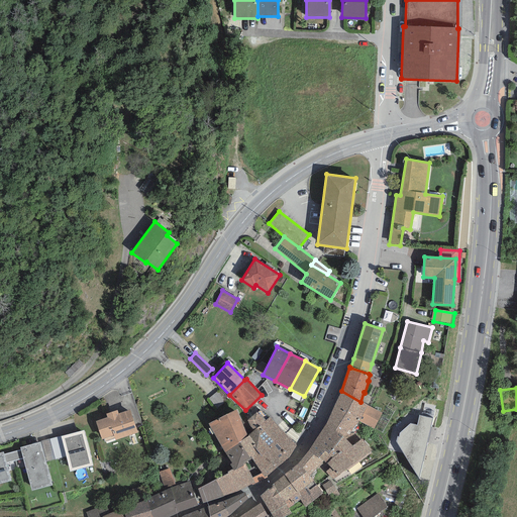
[(360,402),(341,391),(334,406),(358,421),(374,428),(382,413),(360,402)]
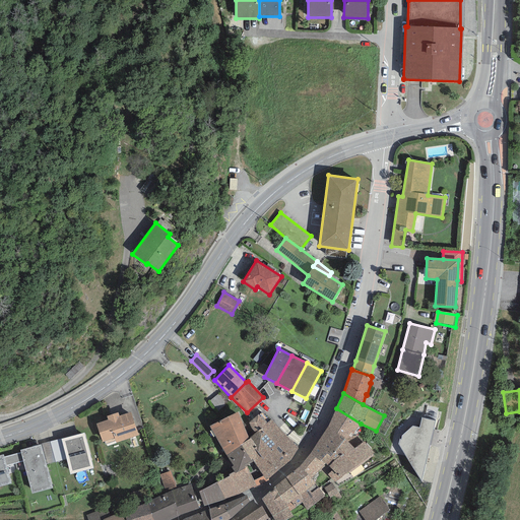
[(361,424),(336,408),(327,427),(345,440),(351,433),(353,433),(361,424)]
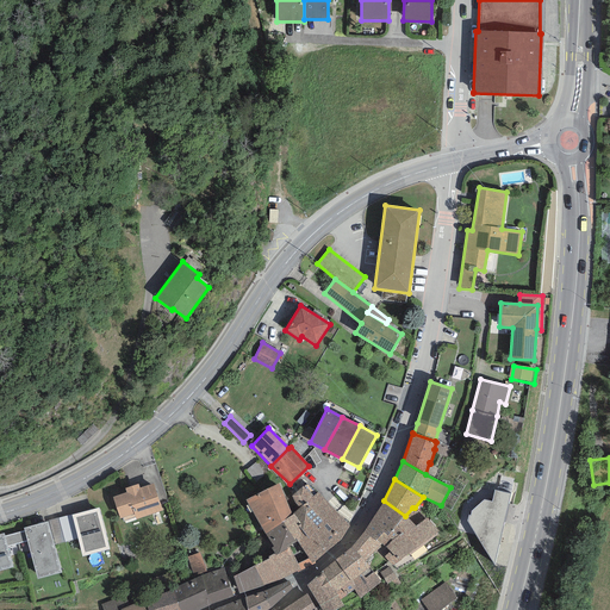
[(126,493),(112,498),(120,518),(122,518),(123,522),(136,517),(136,520),(163,511),(154,484),(139,489),(138,484),(125,489),(126,493)]
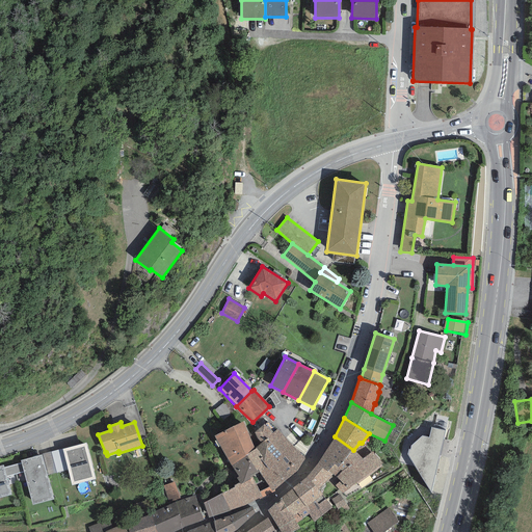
[(243,422),(214,436),(232,466),(246,455),(255,450),(243,422)]
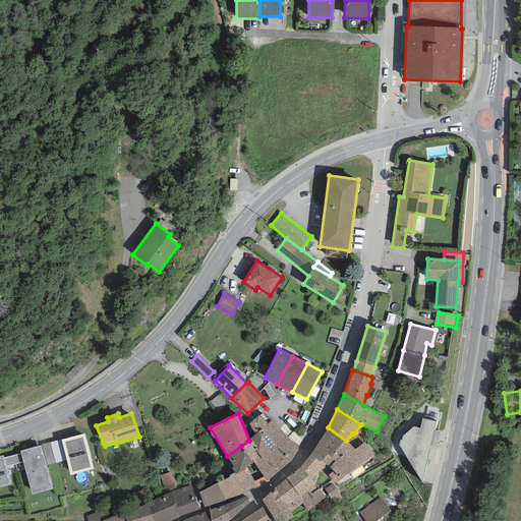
[(436,421),(422,418),(420,428),(413,427),(402,437),(402,441),(400,440),(399,445),(422,482),(436,421)]
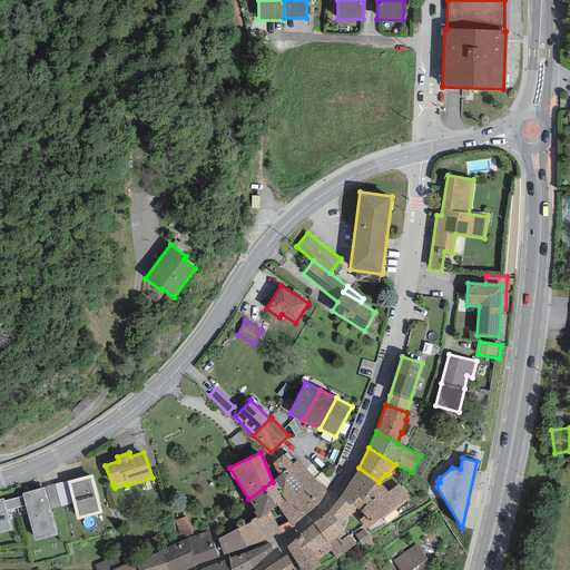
[(359,468),(340,498),(355,510),(356,508),(361,512),(366,505),(362,501),(379,482),(359,468)]
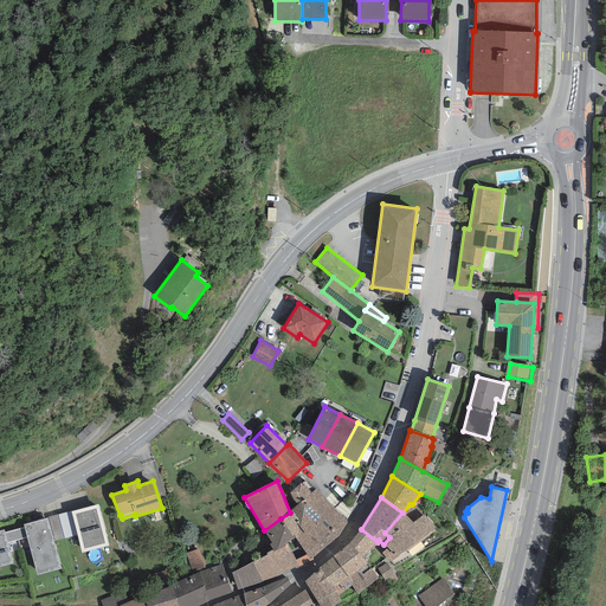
[(98,504),(71,511),(77,535),(82,553),(109,546),(98,504)]
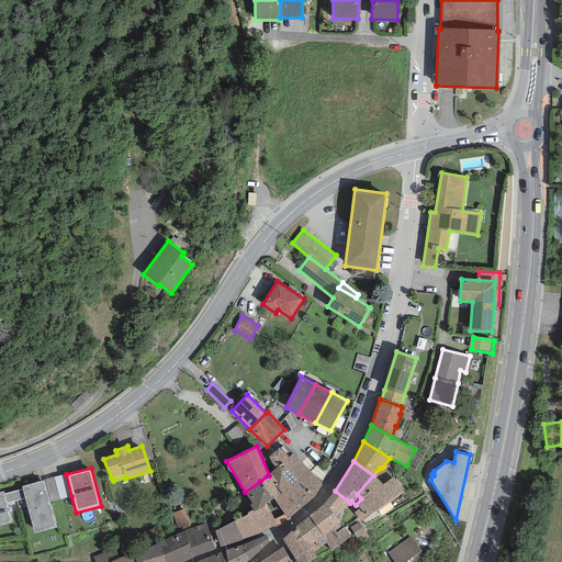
[(66,474),(54,478),(59,499),(71,496),(66,474)]
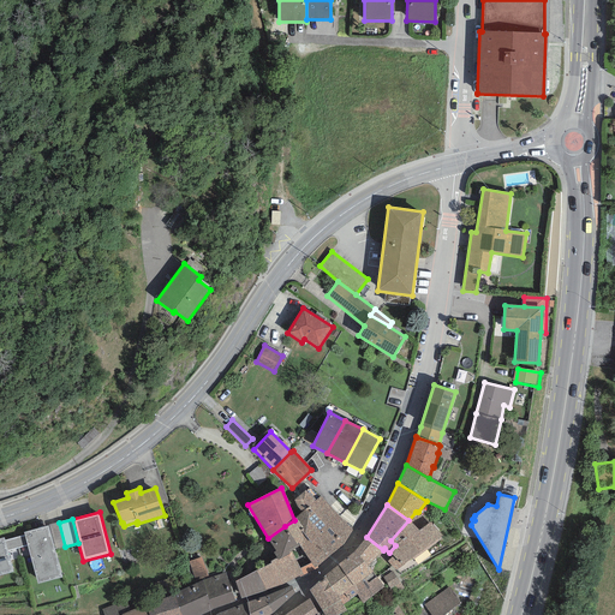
[(418,531),(408,520),(390,541),(395,545),(389,553),(393,556),(388,562),(396,571),(442,536),(430,523),(418,531)]
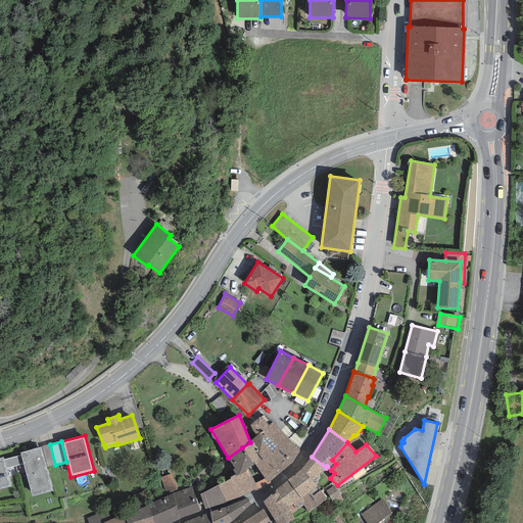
[(47,467),(55,465),(50,444),(42,446),(47,467)]
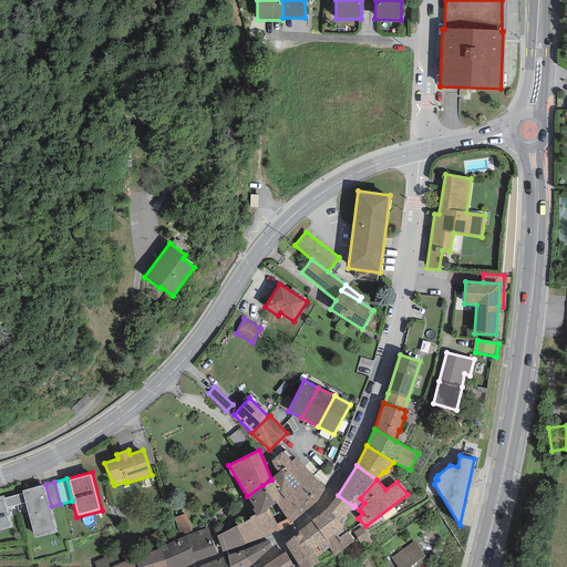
[(44,485),(22,491),(22,494),(4,498),(7,507),(24,503),(34,538),(57,533),(44,485)]
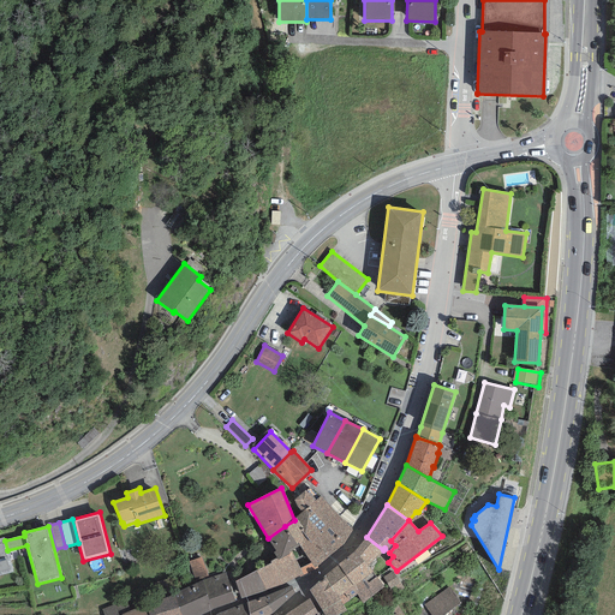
[(298,547),(285,526),(268,538),(275,551),(274,553),(276,557),(279,560),(292,553),(292,551),(298,547)]
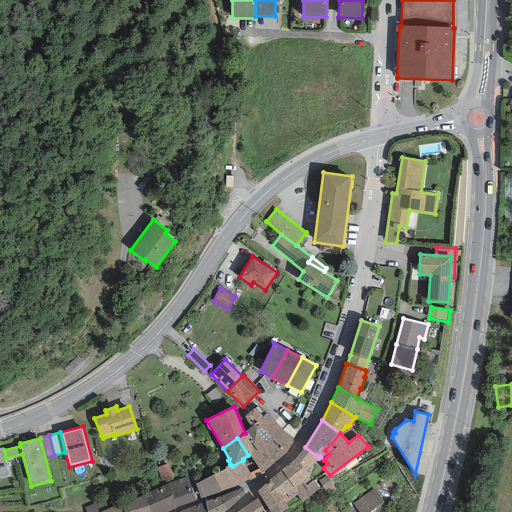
[(295,460),(282,470),(297,494),(303,502),(320,488),(306,471),(319,458),(305,447),(295,460)]
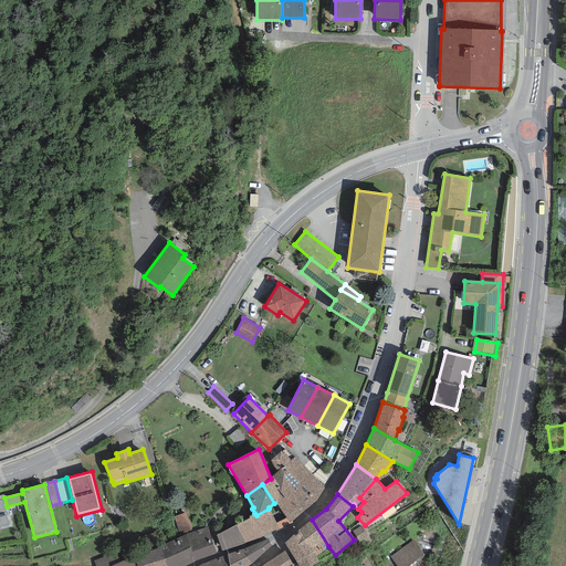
[(3,495),(0,496),(0,531),(12,527),(7,506),(4,498),(3,495)]
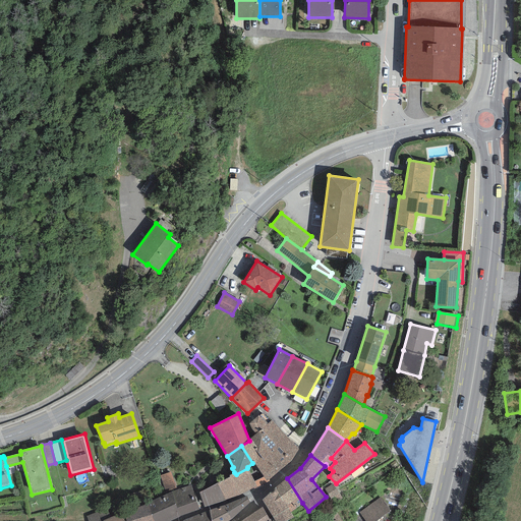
[(234,472),(231,474),(240,495),(256,487),(253,481),(247,468),(236,474),(234,472)]
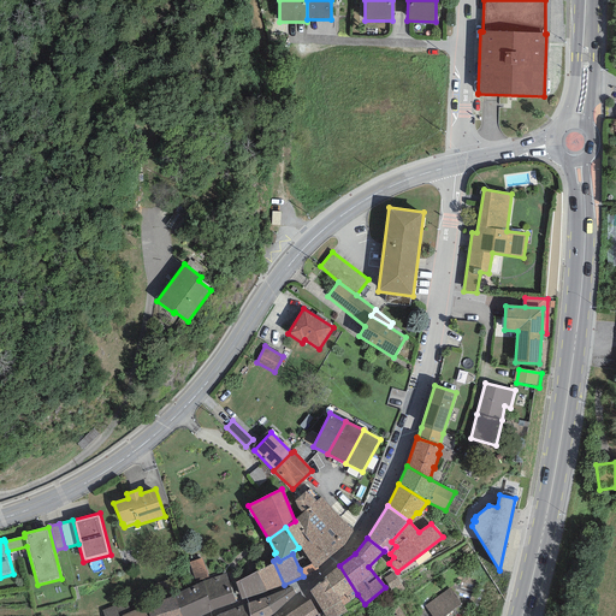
[(202,558),(189,563),(196,585),(203,582),(209,580),(202,558)]
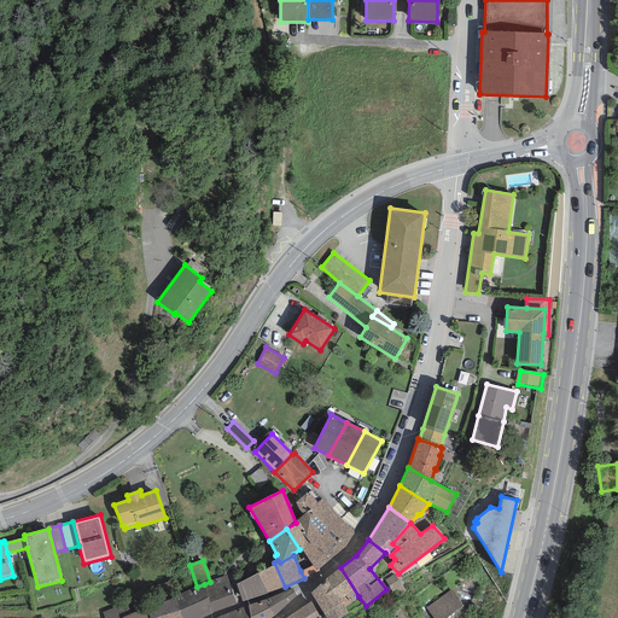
[(273,566),(235,584),(242,602),(285,587),(274,563),(272,564),(273,566)]
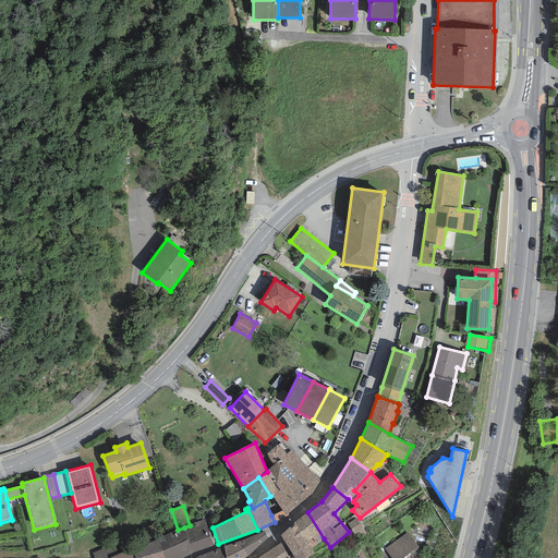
[(277,513),(271,516),(275,522),(280,520),(286,517),(282,511),(277,513)]
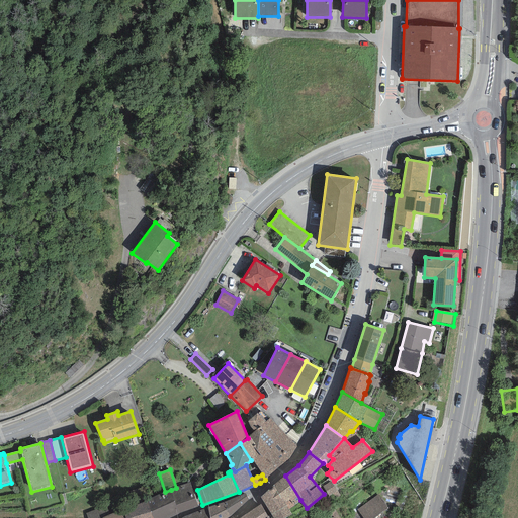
[(285,476),(274,485),(281,499),(282,499),(288,509),(300,500),(285,476)]
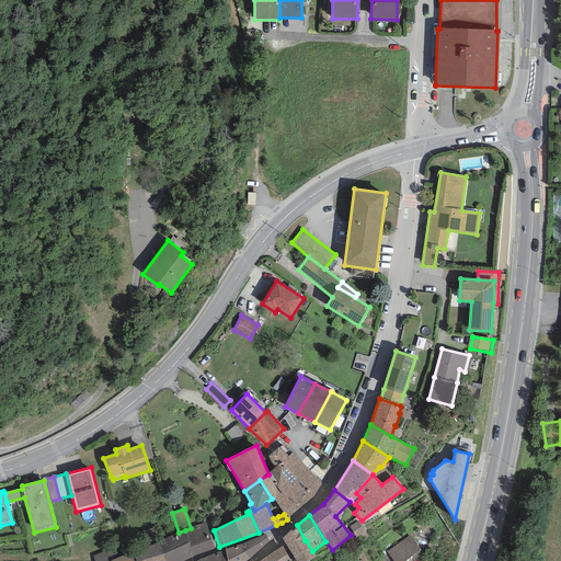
[(358,521),(348,527),(356,538),(361,535),(364,540),(369,537),(358,521)]
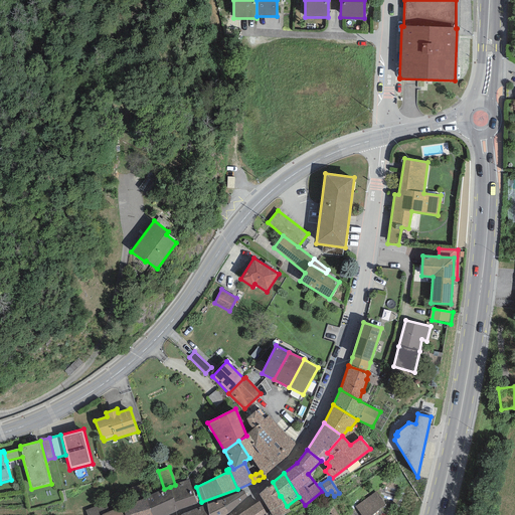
[(175,485),(170,487),(178,511),(197,504),(190,479),(175,485)]
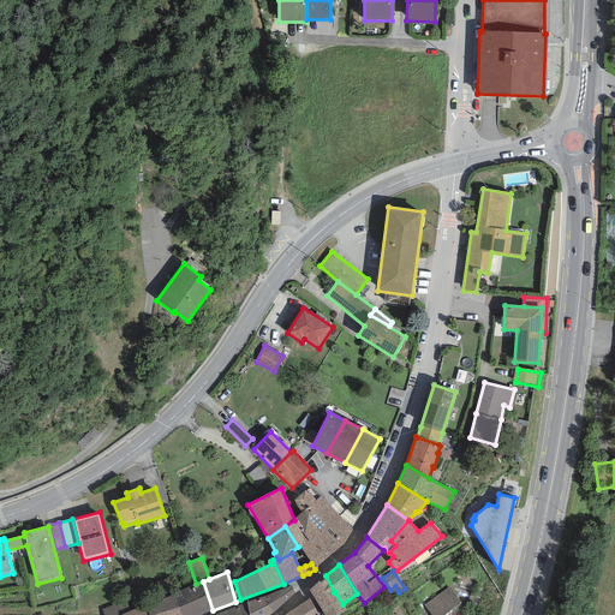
[(326,575),(310,590),(324,614),(339,614),(346,610),(342,604),(335,592),(334,592),(326,575)]
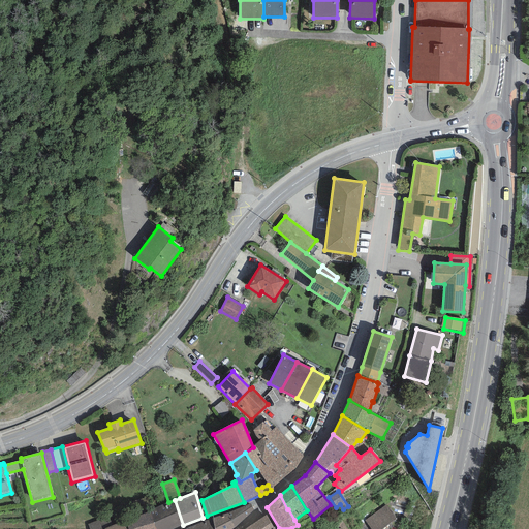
[(168,502),(149,511),(155,528),(173,528),(183,525),(175,500),(168,502)]
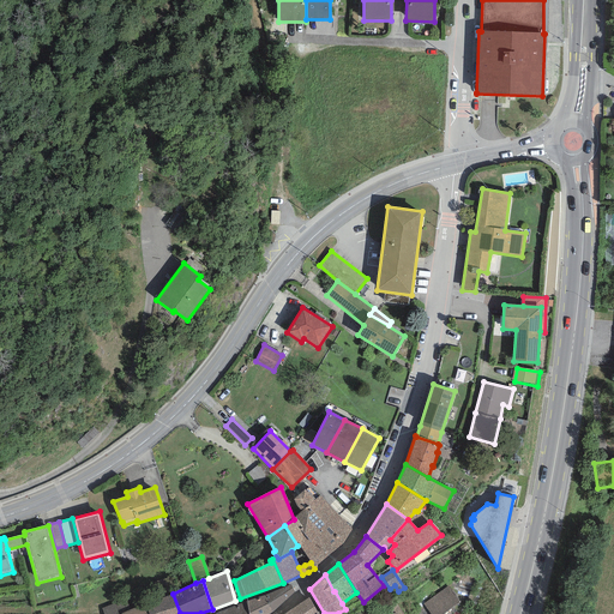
[(292,584),(266,595),(269,603),(272,613),(294,593),(292,584)]
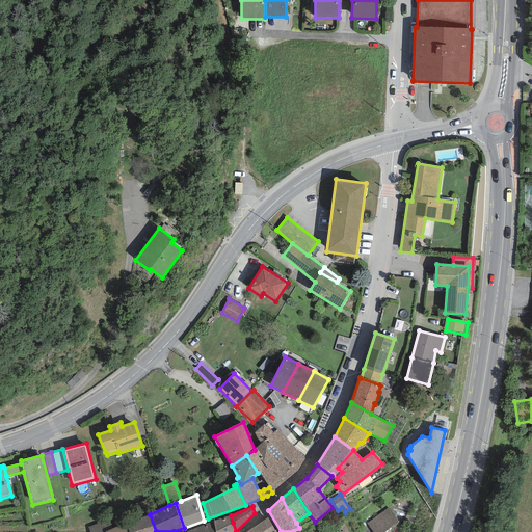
[(389,507),(367,523),(373,531),(383,531),(399,522),(389,507)]
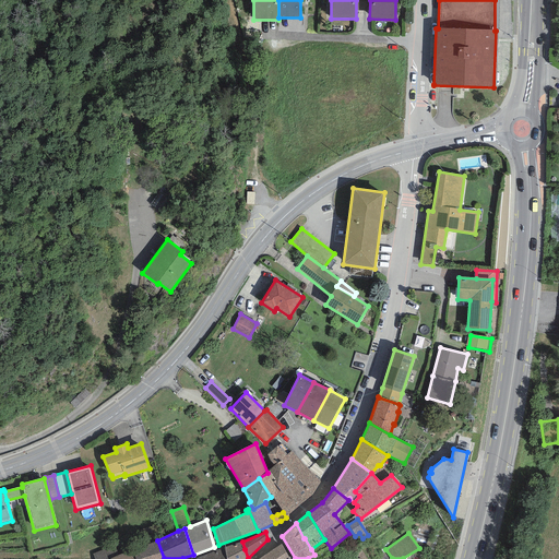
[(164,558),(157,540),(131,550),(134,558),(164,558)]
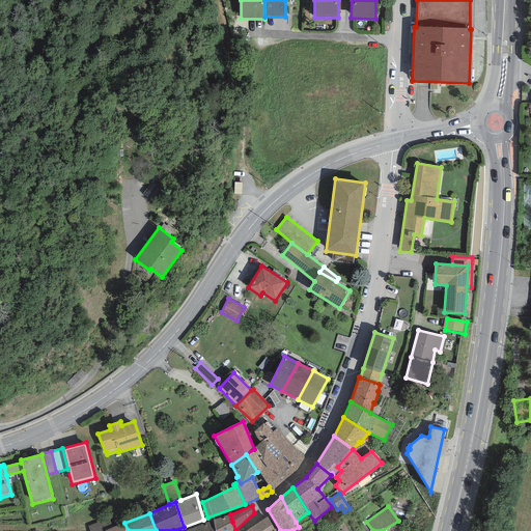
[(213,521),(215,530),(232,522),(230,514),(213,521)]
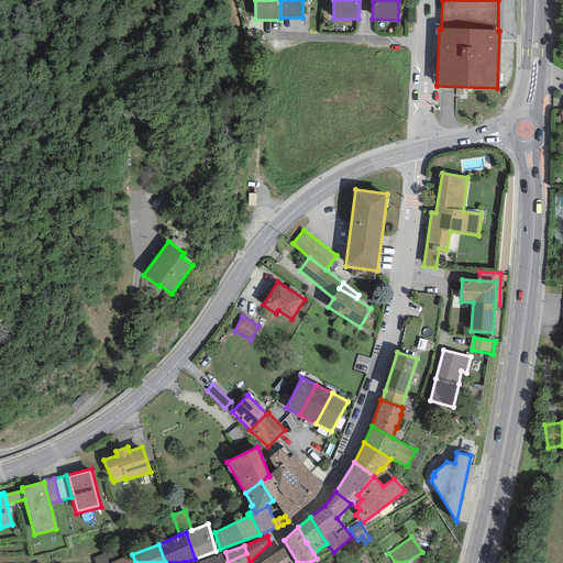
[(135,562),(132,554),(120,559),(117,548),(92,556),(95,562),(135,562)]
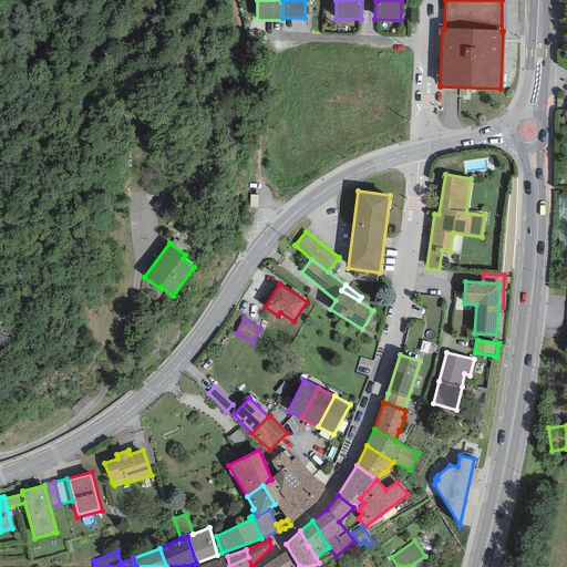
[(292,566),(286,552),(263,566),(292,566)]
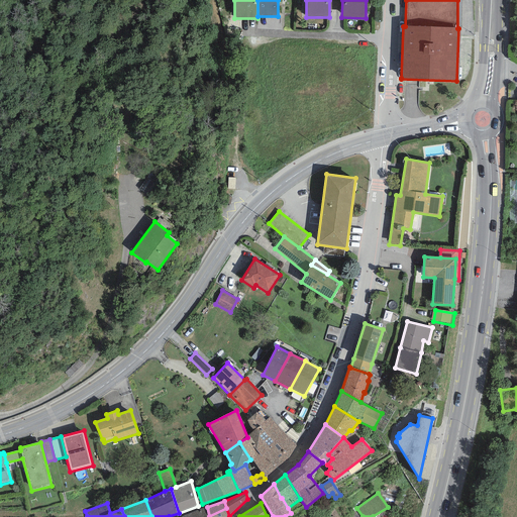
[(209,516),(207,507),(181,516),(209,516)]
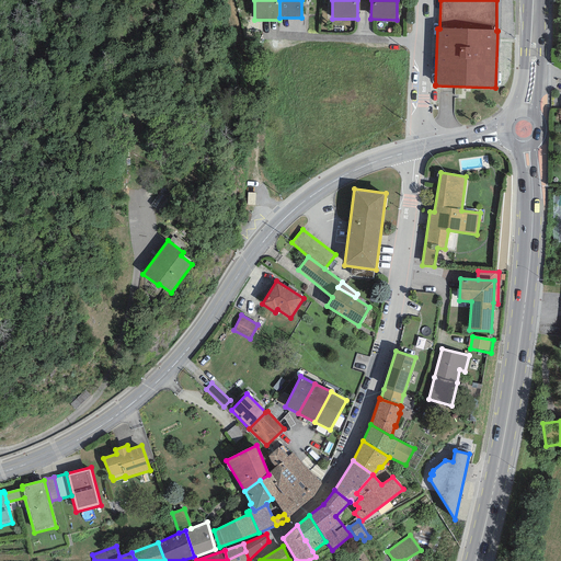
[(227,560),(248,560),(249,560),(245,551),(227,560)]
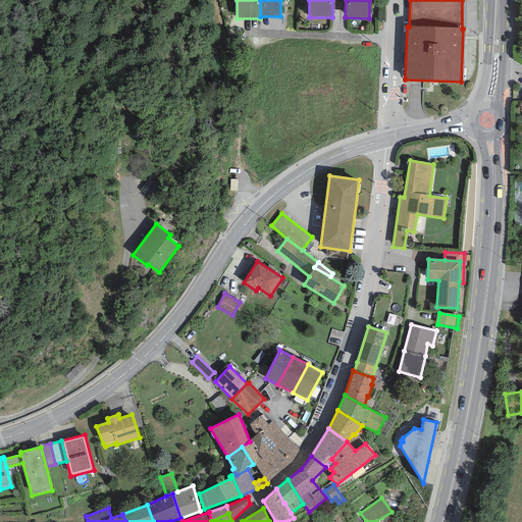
[(344,521),(338,513),(325,521),(344,521)]
